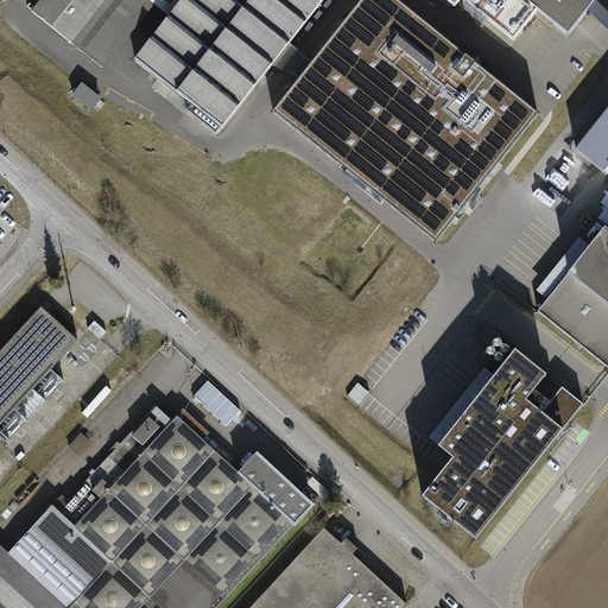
[(135,58),(223,127),(324,0),(453,0),(458,4),(460,2),(511,43),(538,10),(530,2),(531,0),(40,0),(32,12),(73,44),(107,0),(145,0),(168,18),(135,58)]
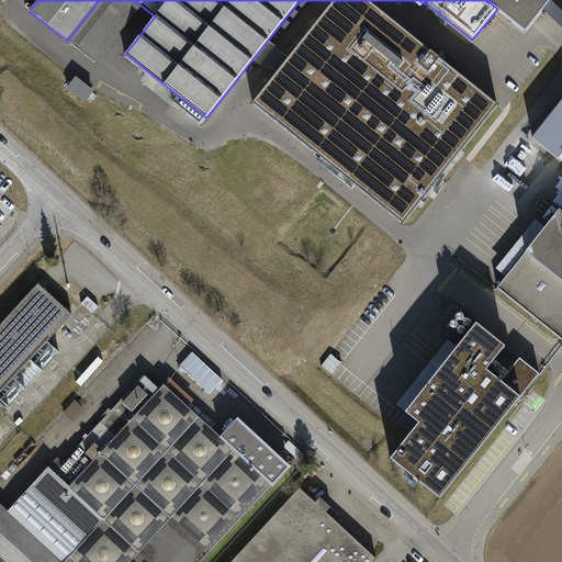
[(363,0),(330,0),(251,101),(359,179),(450,67),(363,0)]
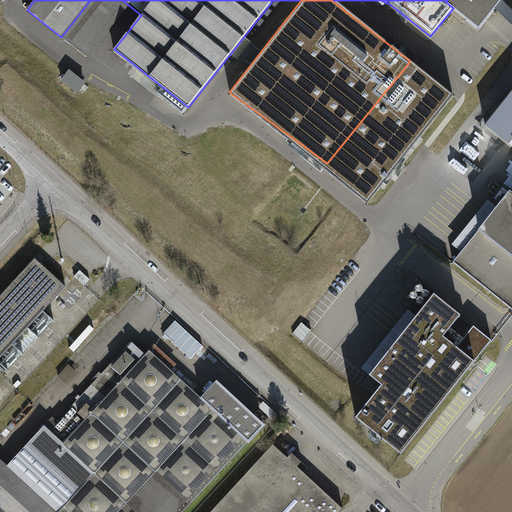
[(69,71),(60,81),(78,94),(86,84),(69,71)]
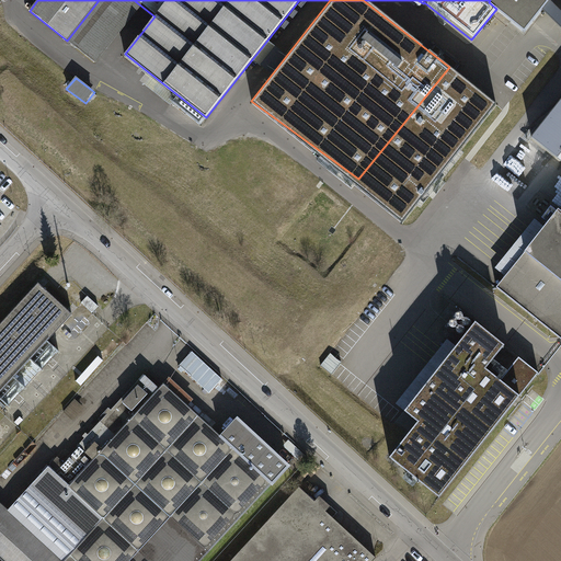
[(560,335),(560,101),(531,138),(560,161),(560,213),(501,288),(560,335)]
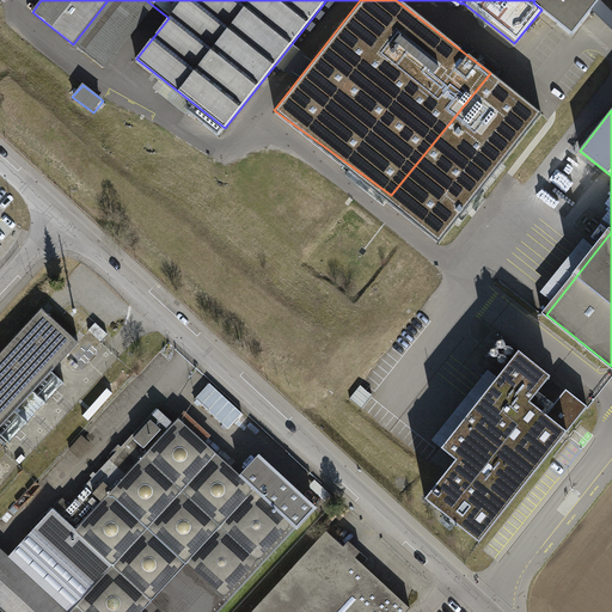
[(63,329),(42,310),(0,354),(0,429),(5,424),(23,404),(79,342),(63,329)]
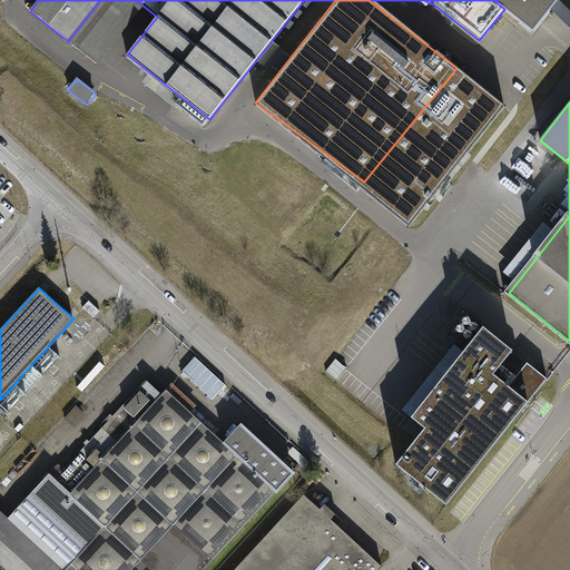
[(513,382),(498,370),(513,351),(485,327),(411,419),(425,430),(396,465),(446,505),(448,503),(549,379),(529,363),(513,382)]
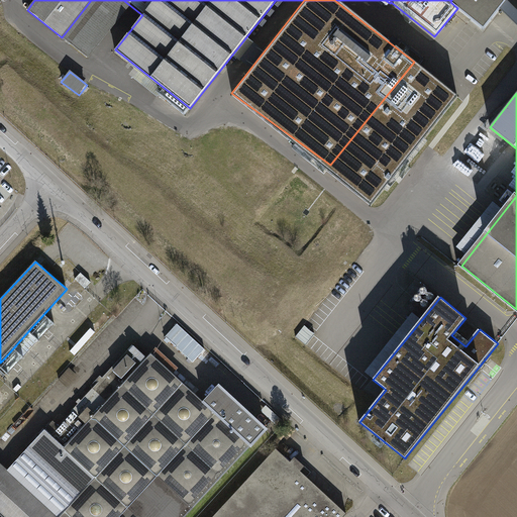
[(177,324),(166,337),(193,362),(205,349),(177,324)]
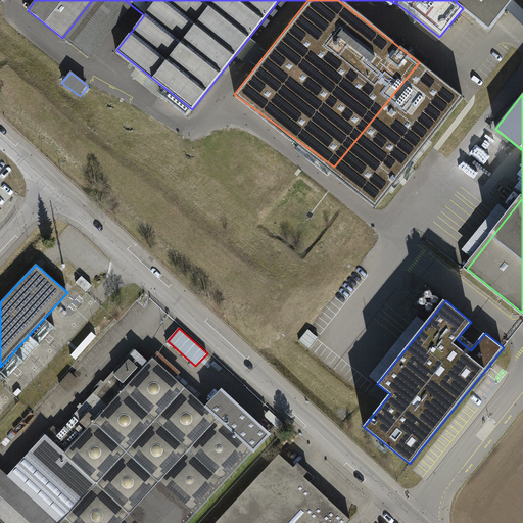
[(0,522),(188,522),(272,433),(223,388),(206,406),(153,357),(66,452),(45,433),(8,473),(1,467),(0,466),(0,522)]
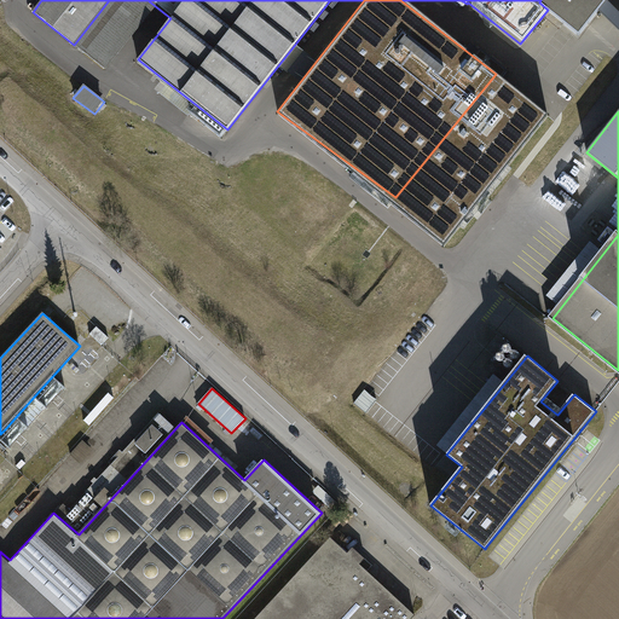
[(411,618),(416,614),(331,537),(255,618),(411,618)]
